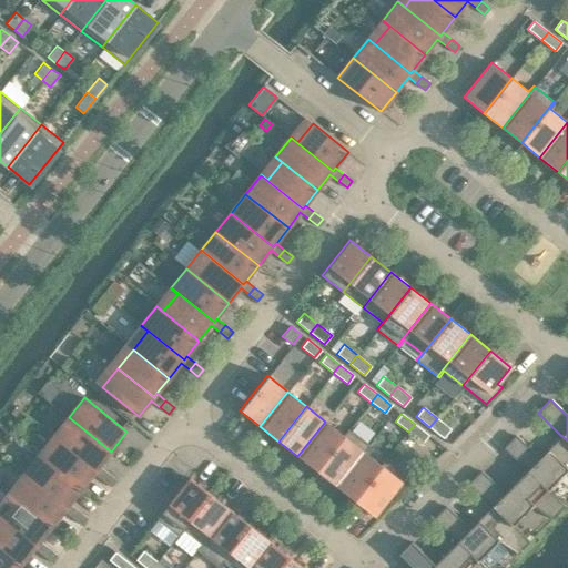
[(111,452),(69,417),(68,418),(74,423),(61,440),(54,436),(53,436),(97,469),(99,466),(111,452)]
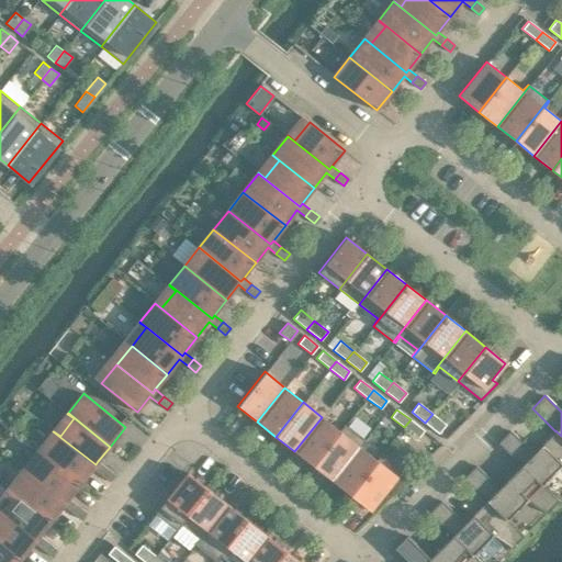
[(438,434),(446,424),(433,414),(425,423),(438,434)]
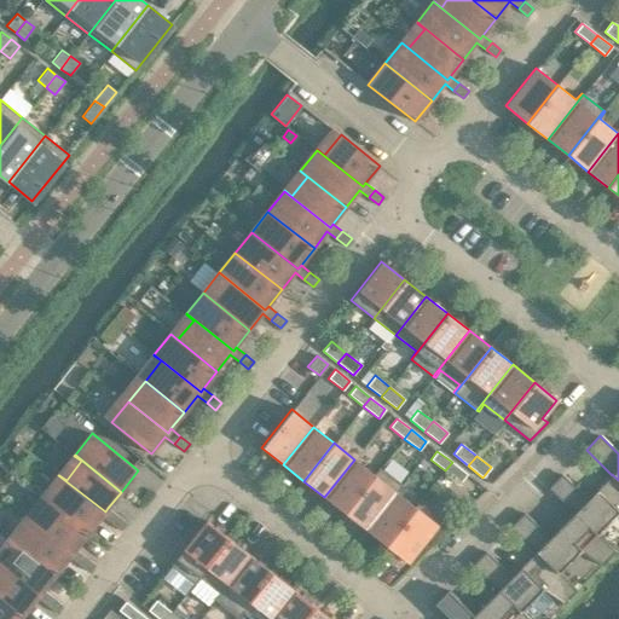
[(374,474),(354,460),(324,497),(345,513),(381,468),(379,468),(374,474)]
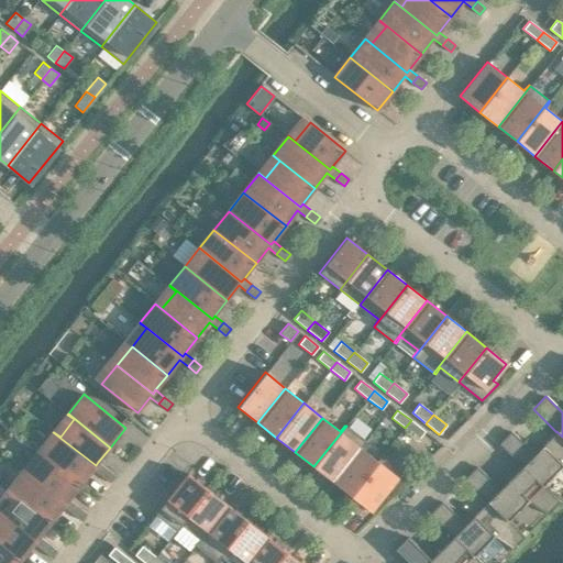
[(418,439),(424,431),(411,420),(405,428),(418,439)]
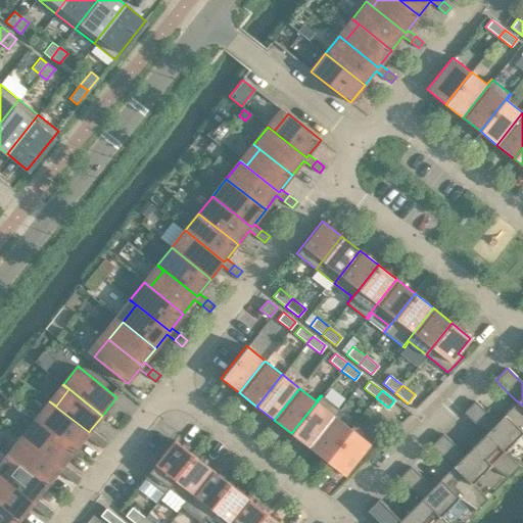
[(291,433),(308,447),(338,410),(322,395),(291,433)]
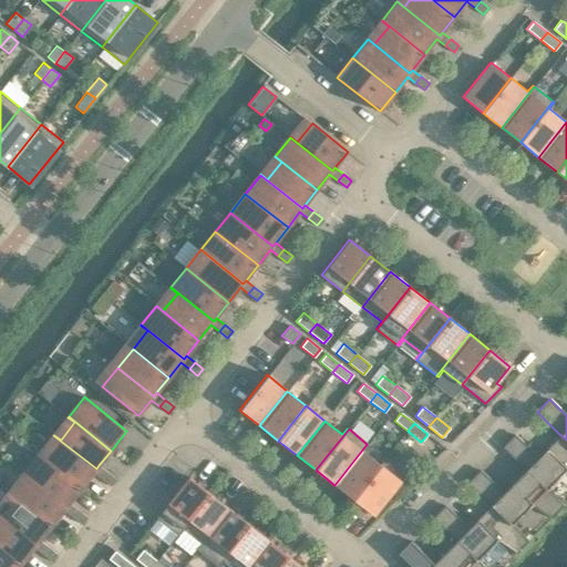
[(546,490),(547,488),(566,470),(566,440),(560,434),(560,435),(538,457),(515,434),(502,447),(525,471),(526,470),(546,490)]
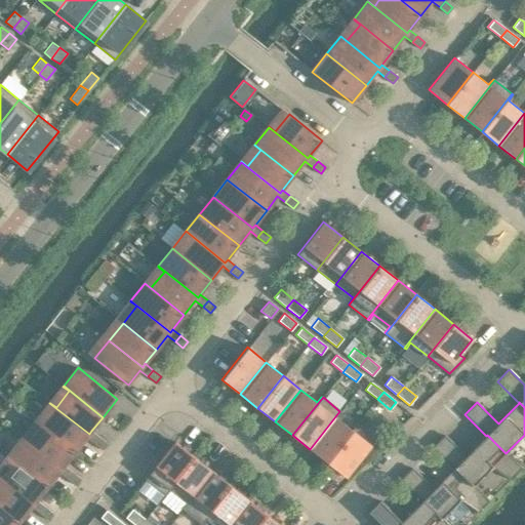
[(36,420),(75,451),(86,438),(94,444),(99,438),(91,431),(89,434),(49,403),(36,420)]
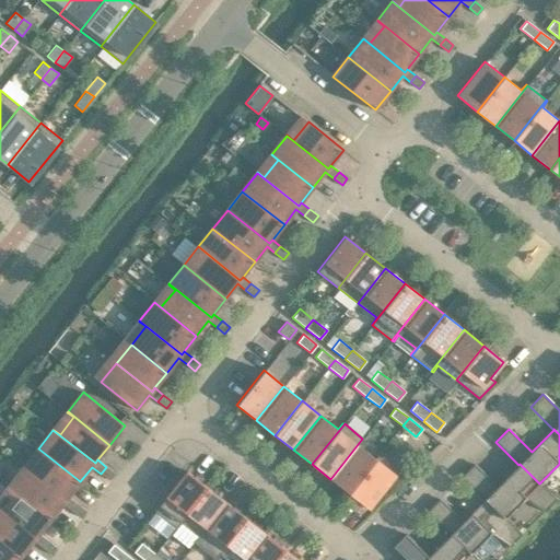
[(364,440),(362,439),(330,479),(349,493),(381,453),(380,452),(375,458),(359,445),(364,440)]
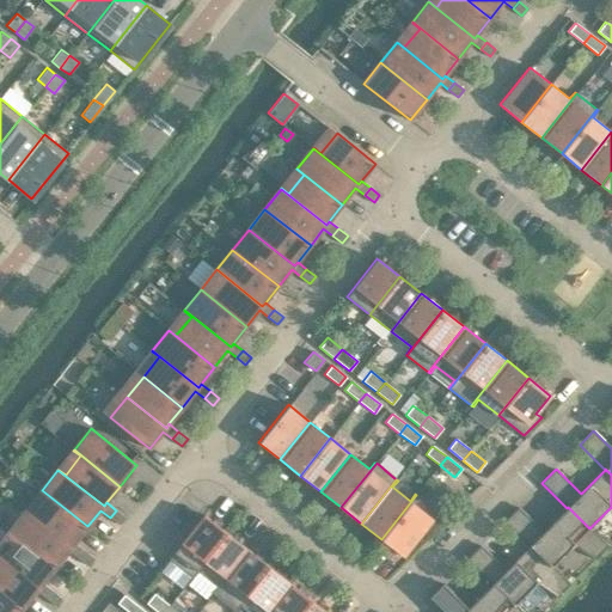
[(72,546),(74,543),(87,526),(42,490),(26,510),(72,546)]
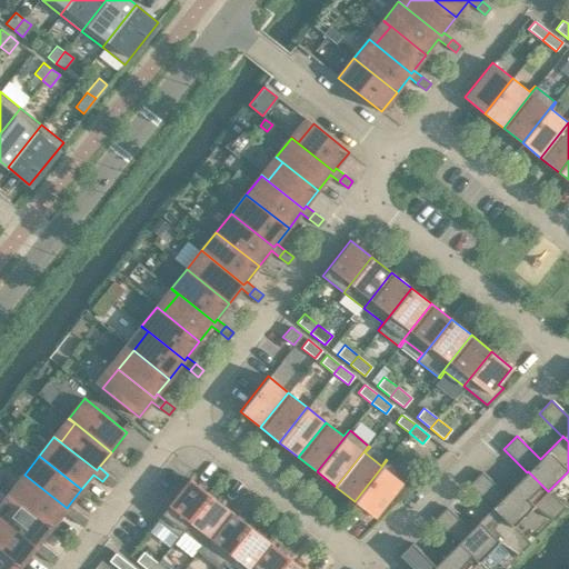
[(407,476),(387,460),(355,501),(375,517),(407,476)]
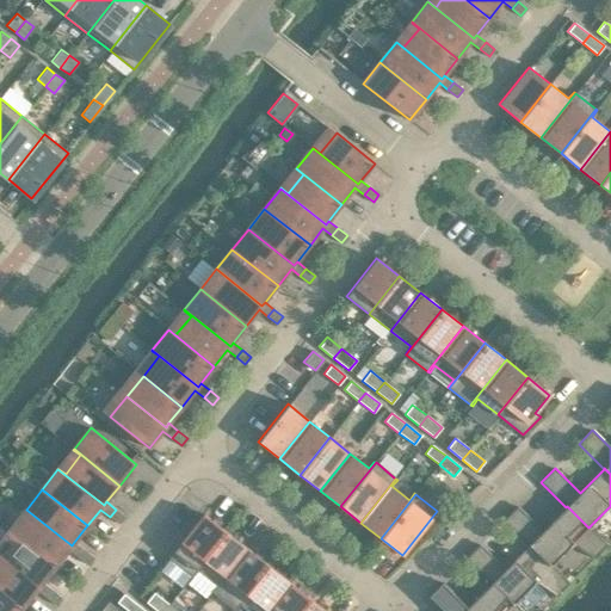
[(551,566),(553,565),(573,544),(593,559),(608,544),(590,526),(588,528),(567,506),(566,507),(542,531),(517,506),(504,519),(529,544),(551,566)]
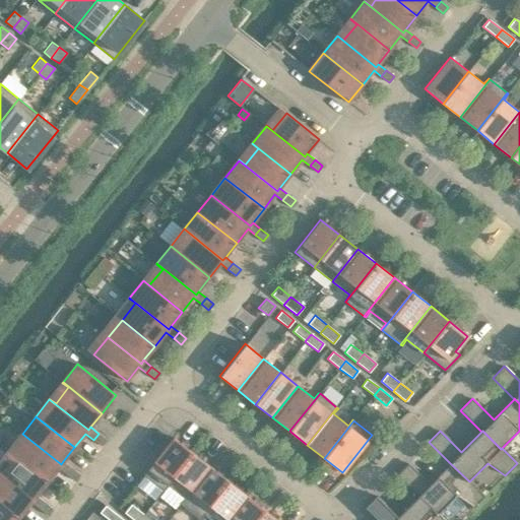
[(61,464),(22,434),(21,434),(27,439),(15,455),(9,450),(8,451),(48,481),(59,467),(66,474),(71,467),(63,461),(61,464)]
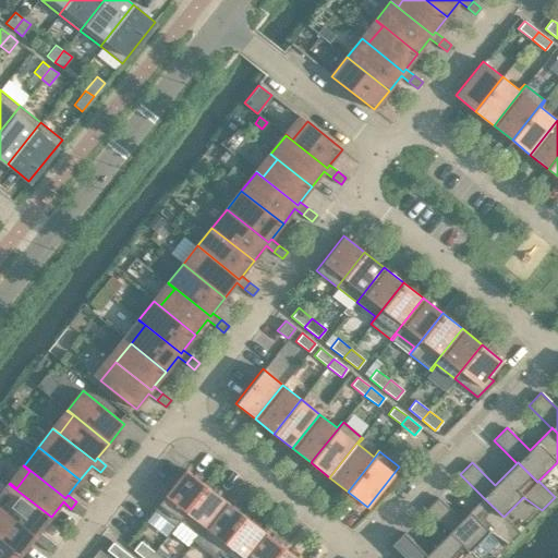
[(108,478),(113,472),(106,465),(100,472),(108,478)]
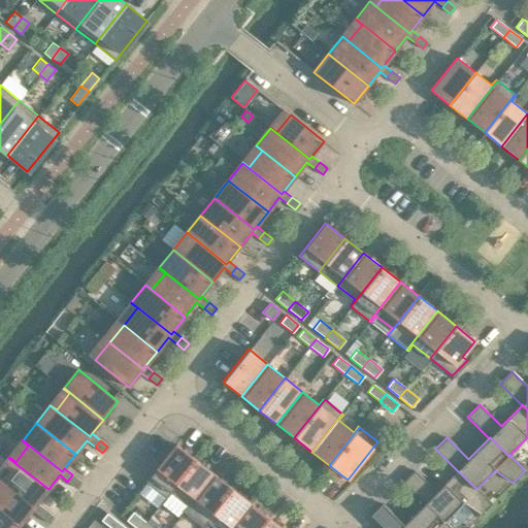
[(164,498),(195,459),(175,443),(145,483),(164,498)]
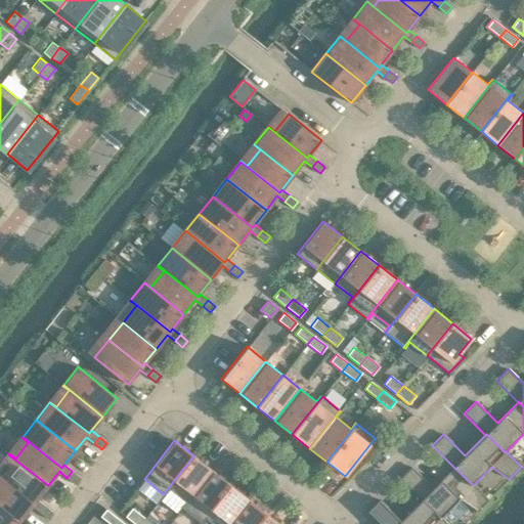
[(0,475),(34,503),(37,499),(48,485),(8,454),(0,465),(0,475)]
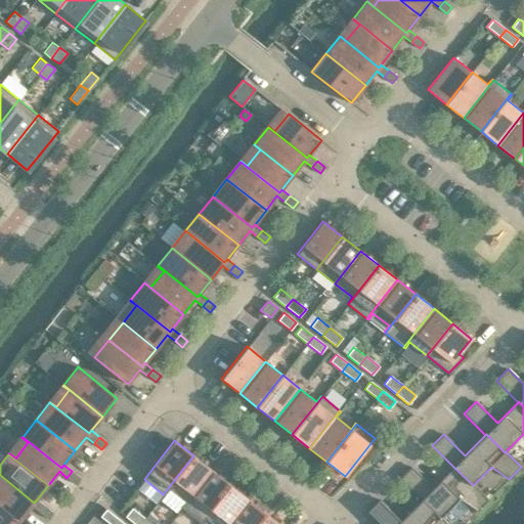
[(180,508),(181,509),(212,470),(193,455),(163,494),(165,494),(169,489),(185,501),(180,508)]
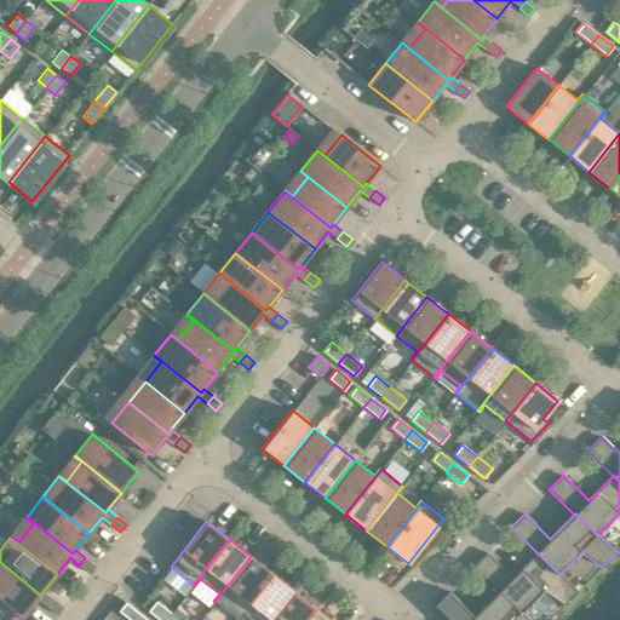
[(578,591),(573,586),(561,573),(560,574),(537,552),(512,578),(487,552),(472,566),(498,591),(499,591),(521,613),(522,612),(543,591),(564,606),(578,591)]
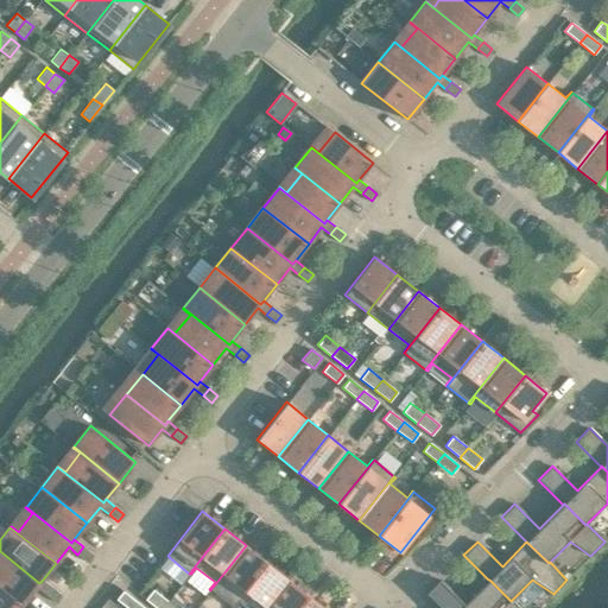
[(232,607),(267,562),(246,545),(210,590),(232,607)]
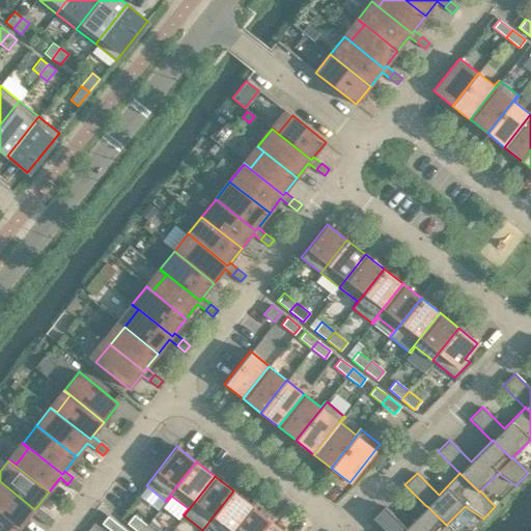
[(76,490),(81,483),(73,477),(67,484),(76,490)]
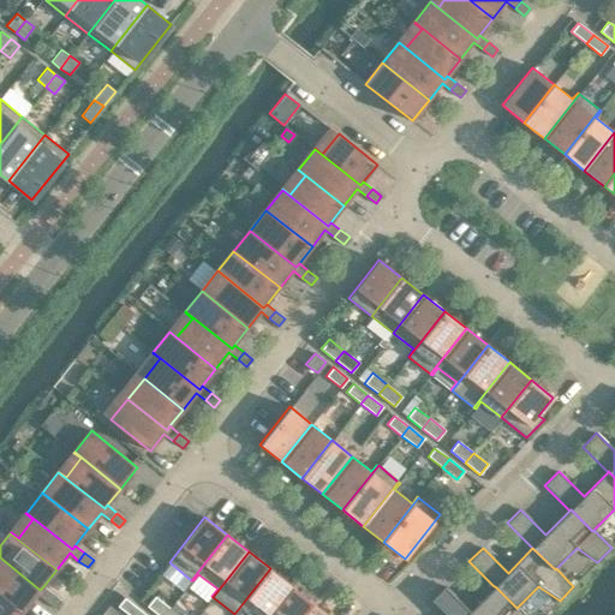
[(0,591),(24,610),(37,593),(46,601),(52,593),(43,586),(40,590),(0,557),(0,591)]
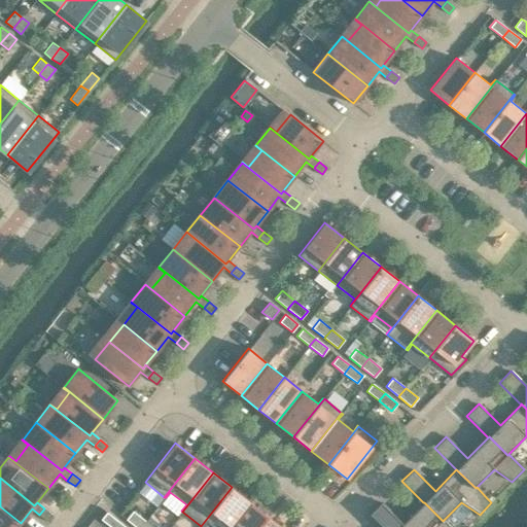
[(202,526),(207,521),(214,526),(230,526),(250,502),(232,487),(201,526),(202,526)]
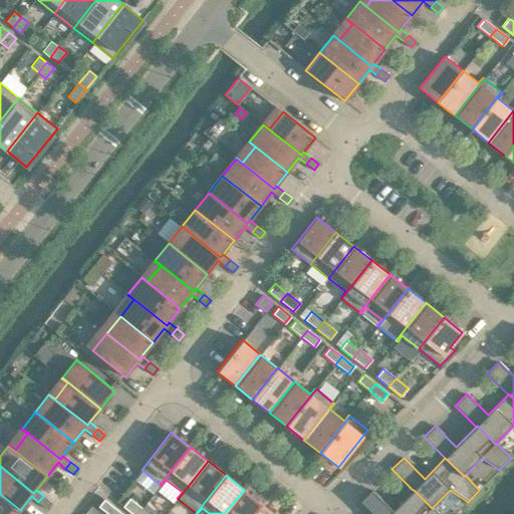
[(244,490),(224,513),(253,513),(262,504),(244,490)]
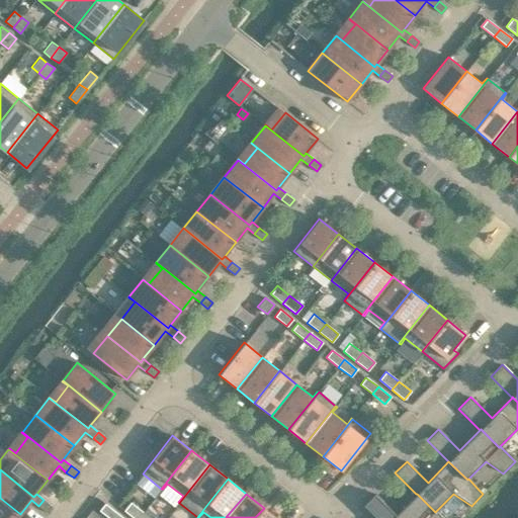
[(442,517),(436,511),(435,512),(417,494),(416,494),(396,515),(374,494),(363,505),(375,517),(442,517)]
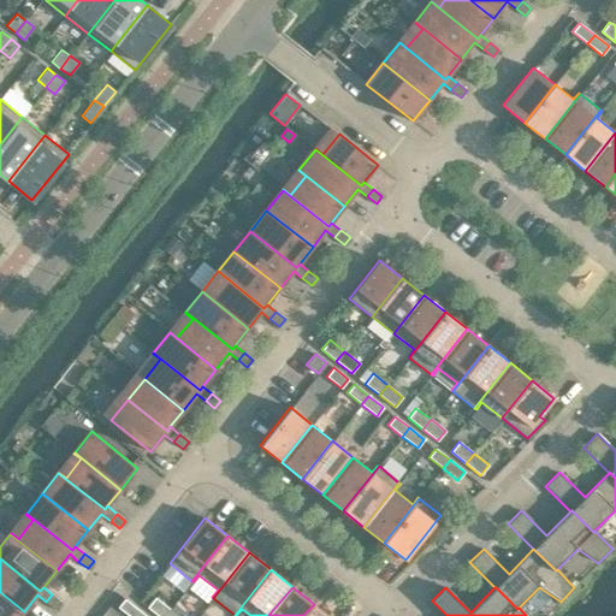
[(19,615),(24,611),(0,592),(0,615),(19,615)]
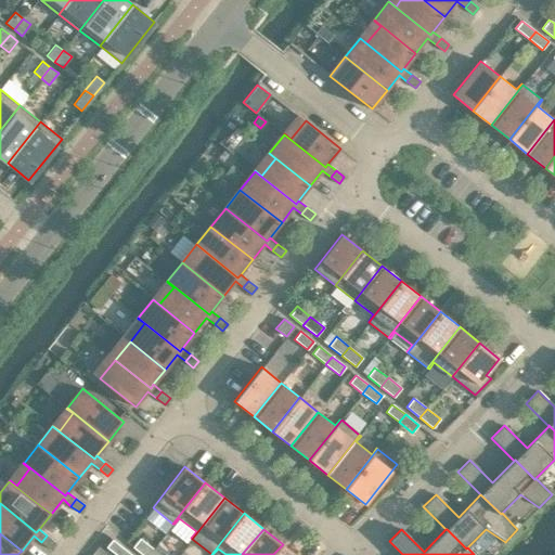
[(50,549),(55,542),(47,536),(41,542),(50,549)]
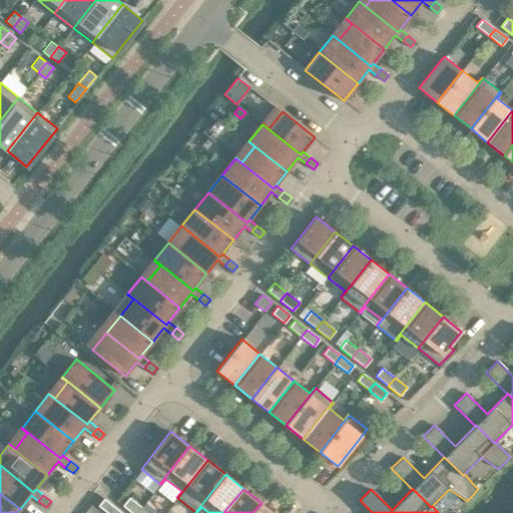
[(131,512),(136,512),(141,507),(129,497),(122,506),(131,512)]
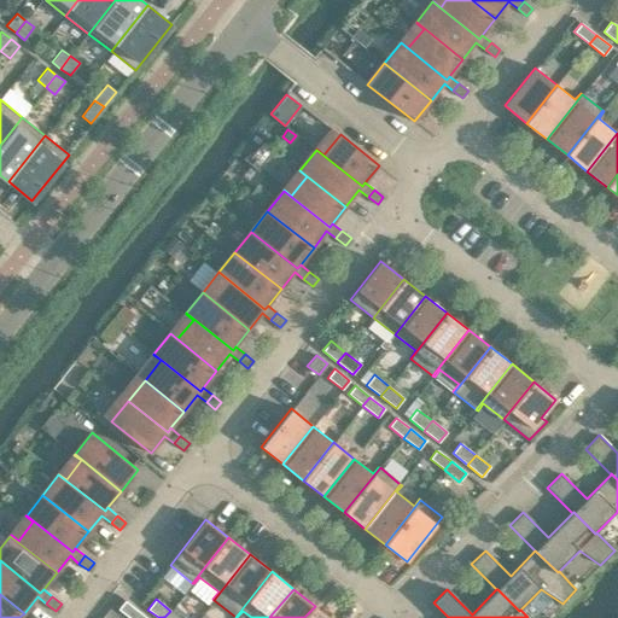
[(129,617),(134,617),(140,612),(124,600),(118,608),(129,617)]
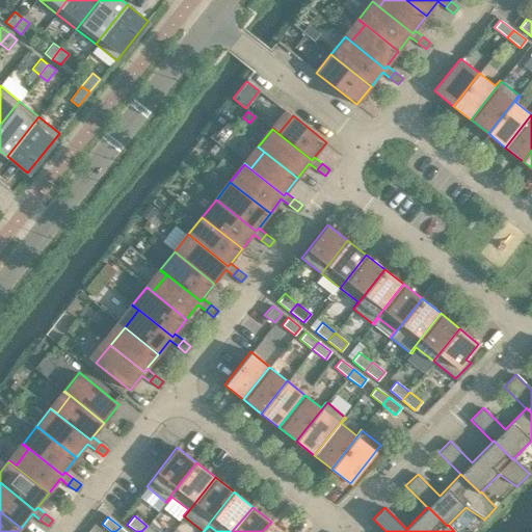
[(284,531),(271,522),(262,531),(284,531)]
